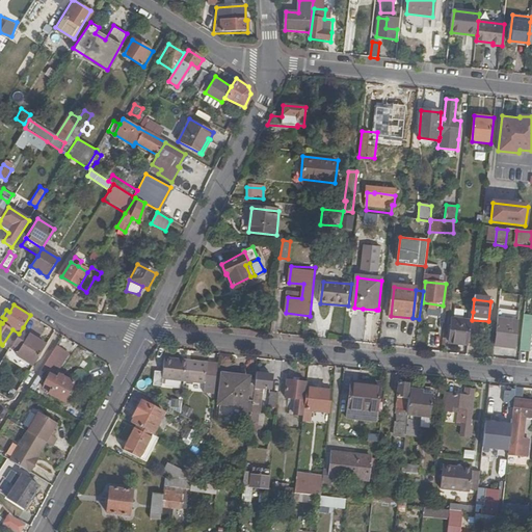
[(452,320),(471,322),(472,320),(473,312),(454,310),(452,320)]
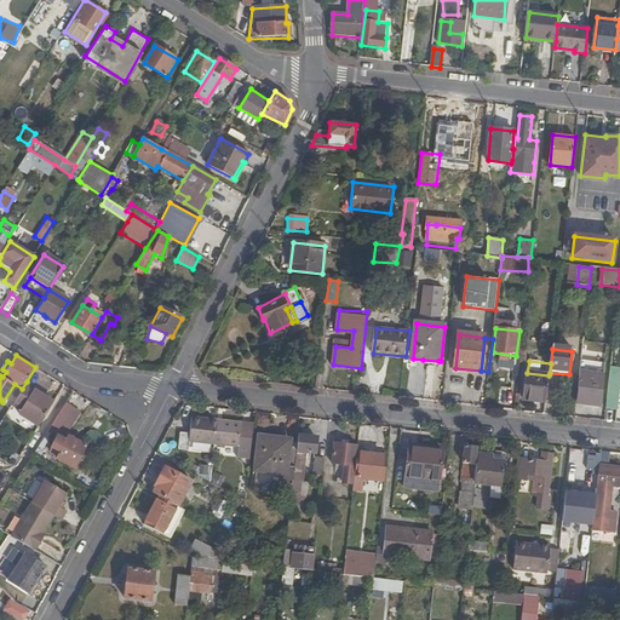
[(619,367),(610,366),(603,407),(615,409),(619,379),(619,367)]
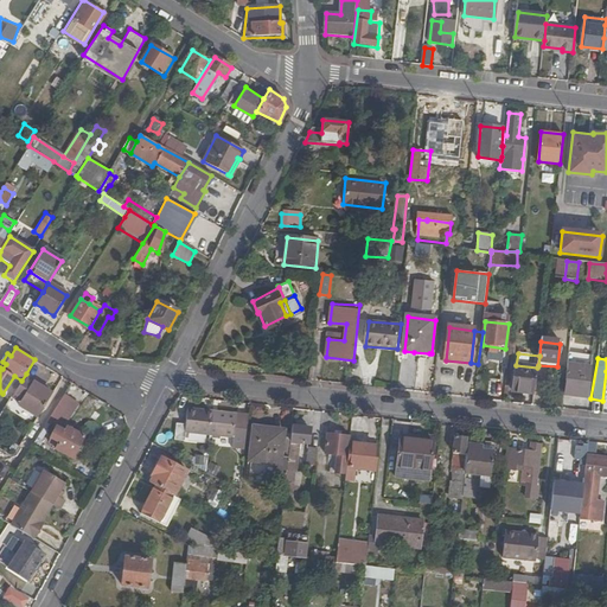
[(513,391),(535,394),(537,368),(516,365),(513,391)]
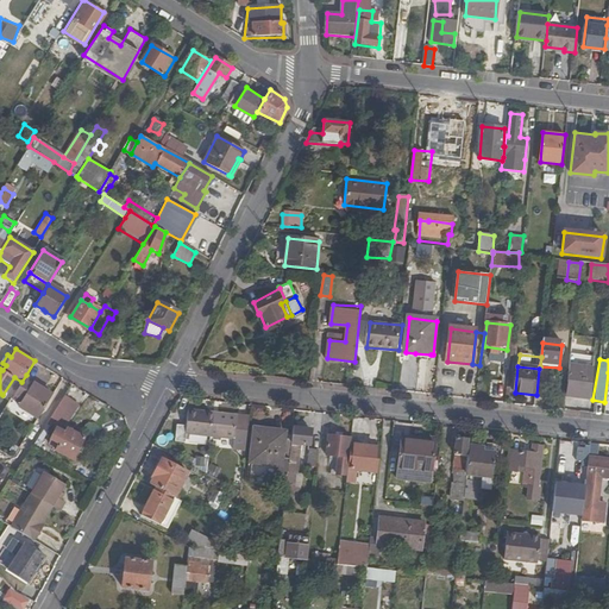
[(570,366),(567,384),(570,384),(567,396),(589,399),(592,370),(570,366)]
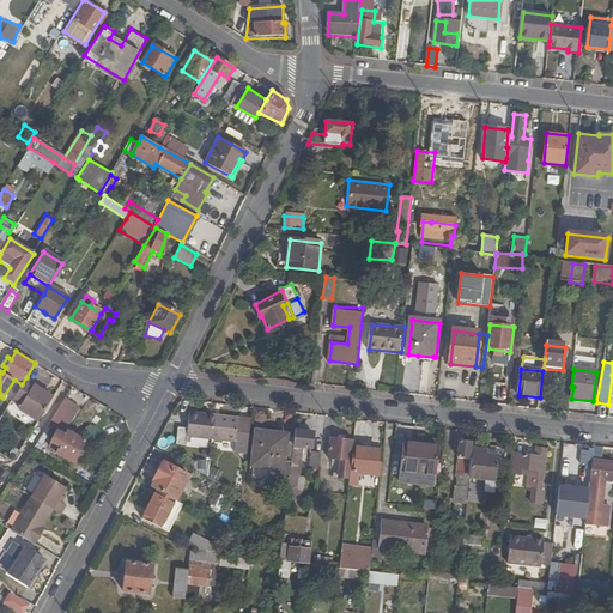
[(26,377),(22,384),(12,400),(20,406),(18,408),(38,422),(53,398),(43,390),(34,386),(35,383),(26,377)]
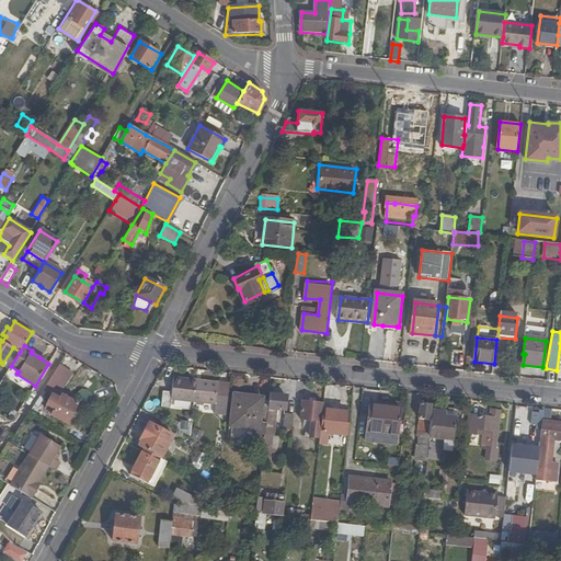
[(69,370),(59,364),(44,388),(53,395),(47,405),(55,410),(52,415),(66,423),(77,403),(63,395),(63,392),(57,389),(69,370)]
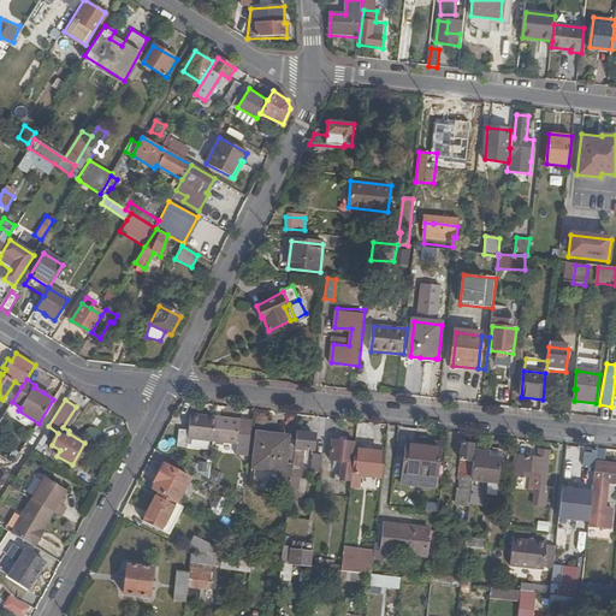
[(240,421),(190,415),(188,430),(182,430),(179,448),(189,449),(190,439),(236,445),(240,421)]
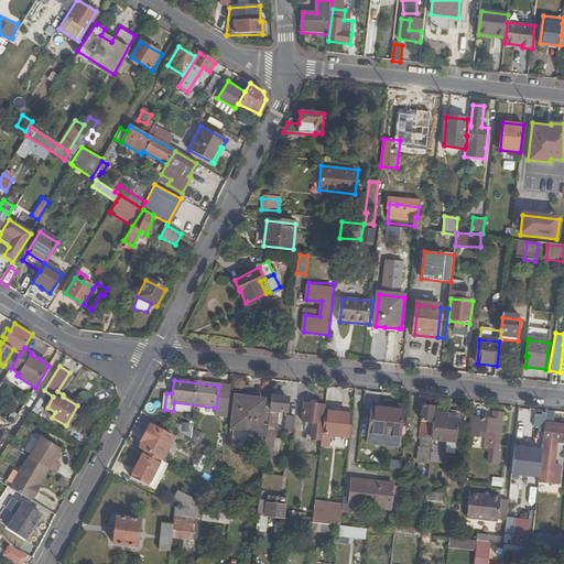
[(263,461),(271,462),(272,455),(279,456),(281,440),(277,440),(280,412),(286,412),(289,398),(272,397),(271,411),(269,411),(268,429),(266,447),(264,451),(263,461)]
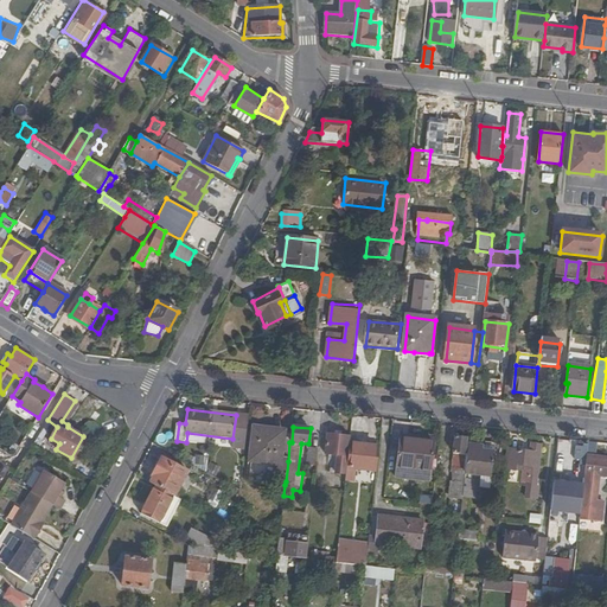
[(280,461),(282,434),(283,430),(268,429),(268,432),(254,430),(249,470),(279,473),(279,480),(286,481),(288,461),(280,461)]
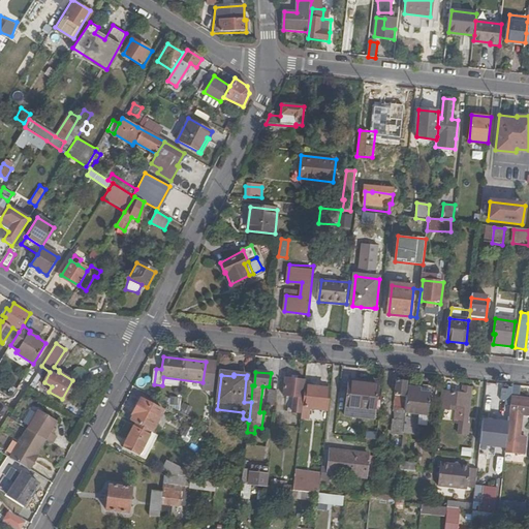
[(252,385),(253,378),(246,378),(244,402),(251,402),(252,385)]
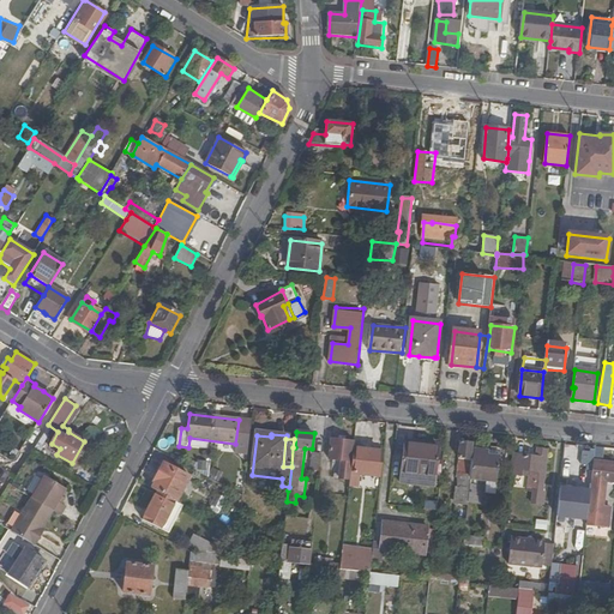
[(335,479),(350,481),(350,479),(351,463),(354,449),(354,443),(332,440),(330,459),(336,461),(335,479)]
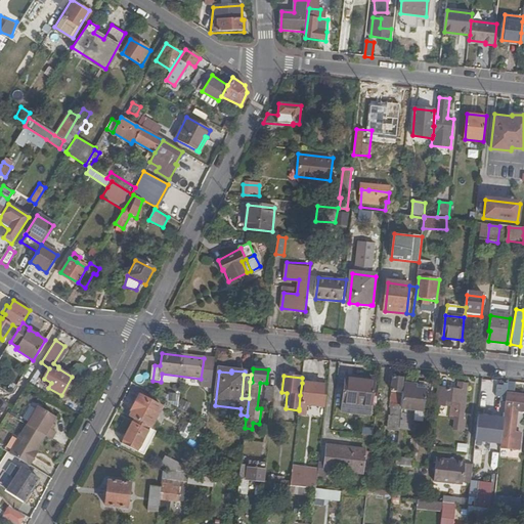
[(402,415),(404,392),(402,391),(403,379),(394,378),(392,391),(397,392),(394,418),(392,418),(391,431),(399,432),(400,429),(402,415)]
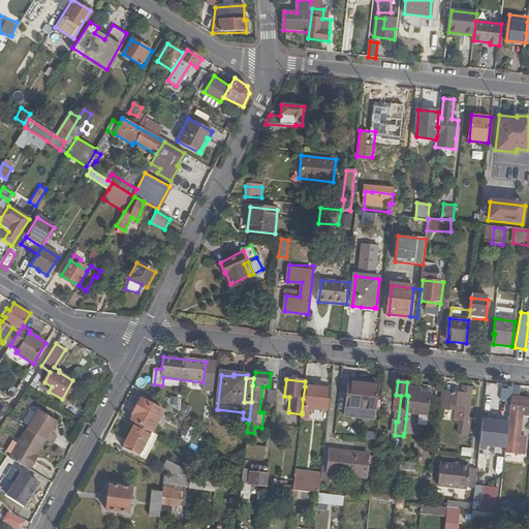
[(372,427),(378,428),(379,421),(381,406),(376,405),(378,385),(349,382),(347,402),(352,403),(352,408),(368,410),(368,404),(372,405),(372,411),(374,411),(372,427)]
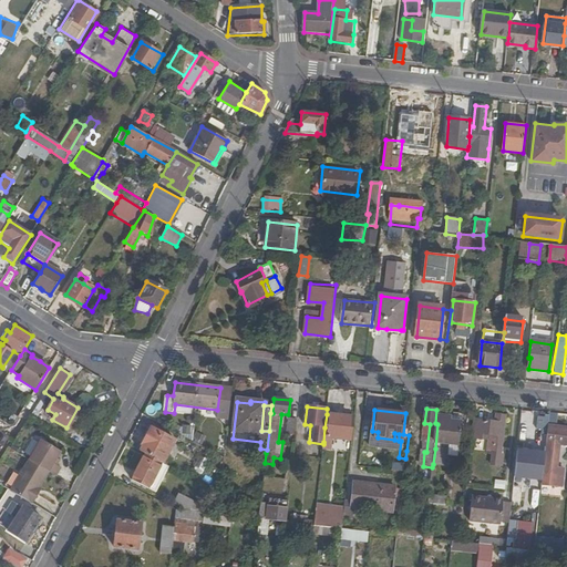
[(336,415),(327,414),(323,442),(351,445),(354,418),(336,415)]
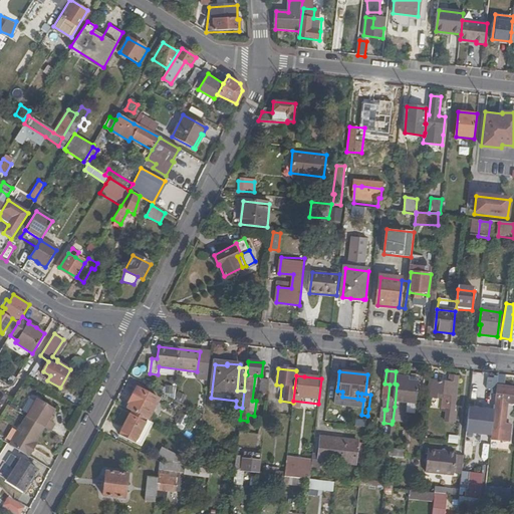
[(409,377),(398,376),(397,384),(395,407),(393,421),(392,424),(391,438),(397,439),(398,422),(404,423),(405,416),(408,417),(409,414),(416,415),(421,376),(413,375),(412,381),(409,381),(409,377)]
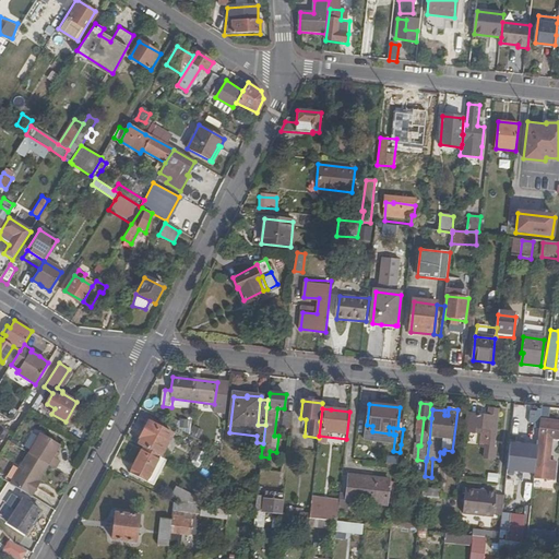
[(490,419),(468,417),(466,435),(477,437),(477,430),(484,431),(484,437),(485,437),(484,450),(483,458),(496,459),(497,448),(495,447),(499,412),(490,411),(490,419)]
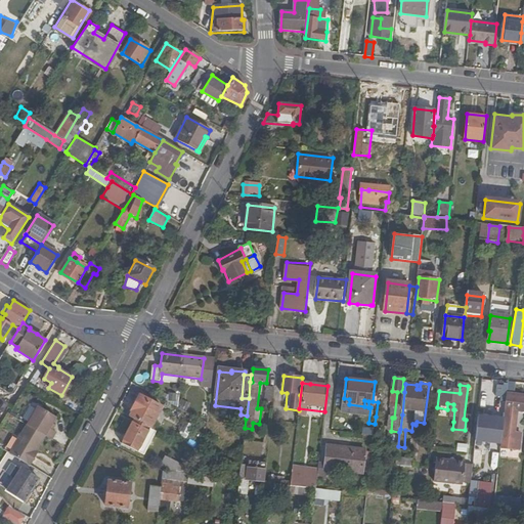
[(274,402),(275,388),(266,387),(265,401),(274,402)]
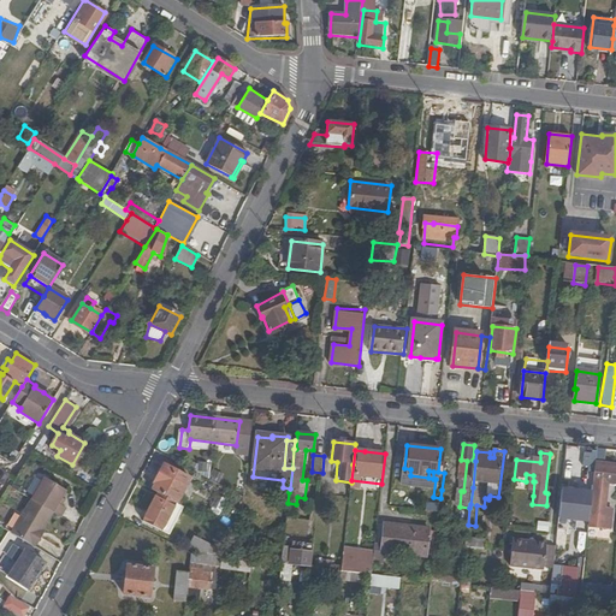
[(467,461),(461,460),(456,491),(461,491),(463,491),(467,461)]
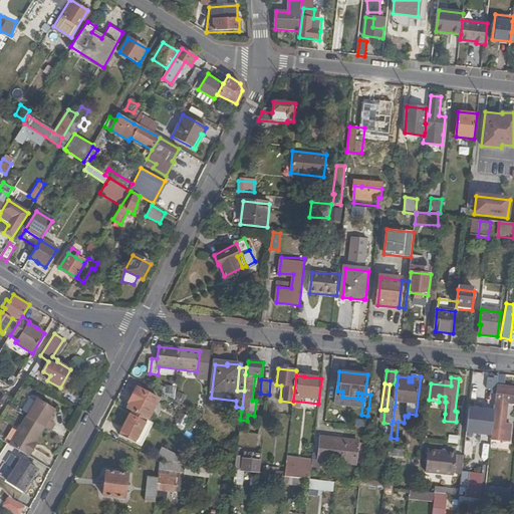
[(513,403),(513,389),(497,387),(495,407),(496,407),(494,430),(502,431),(501,440),(510,442),(512,426),(506,425),(509,404),(513,404),(513,403)]
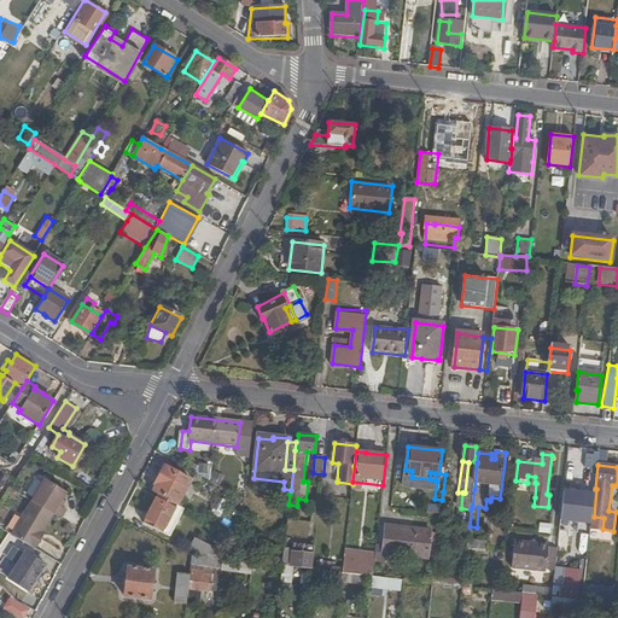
[(175,505),(178,506),(191,479),(180,473),(178,478),(164,471),(152,493),(157,495),(175,505)]
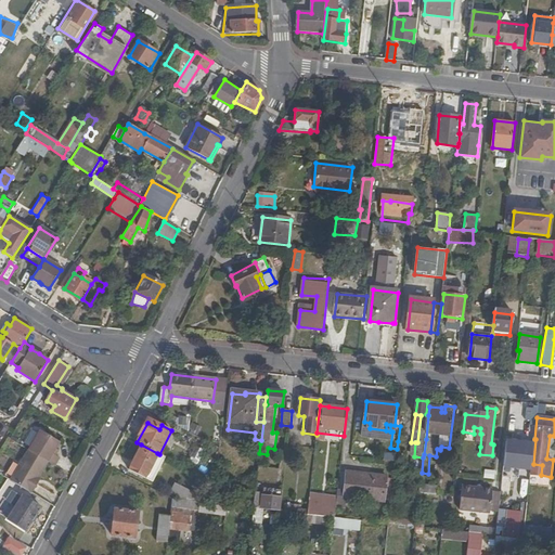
[(47,462),(54,465),(59,457),(55,455),(52,453),(55,449),(60,442),(40,430),(28,450),(47,462)]
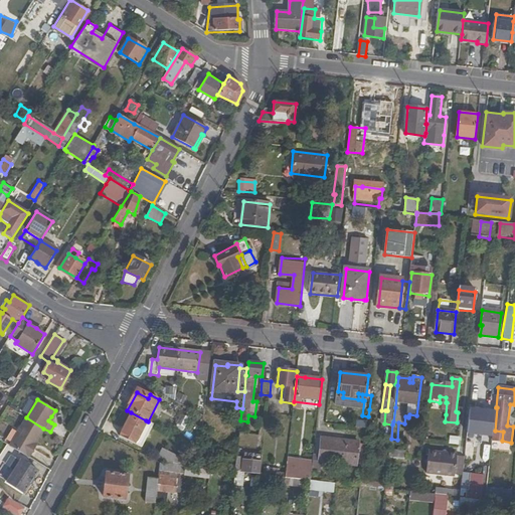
[(478,426),(488,426),(490,411),(472,409),(471,425),(478,426)]
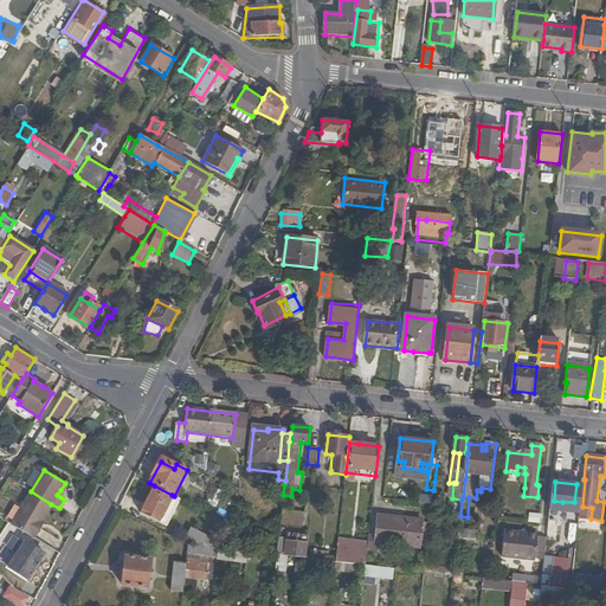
[(172,495),(154,485),(140,511),(158,522),(172,495)]
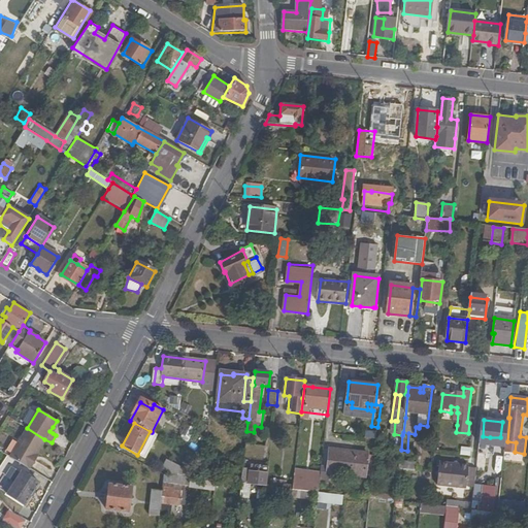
[(192,429),(185,426),(180,435),(188,438),(192,429)]
